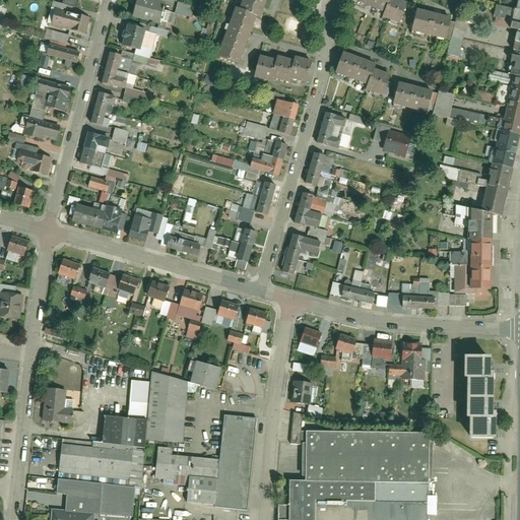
[(152,0),(134,0),(130,13),(161,23),(168,5),(152,0)]
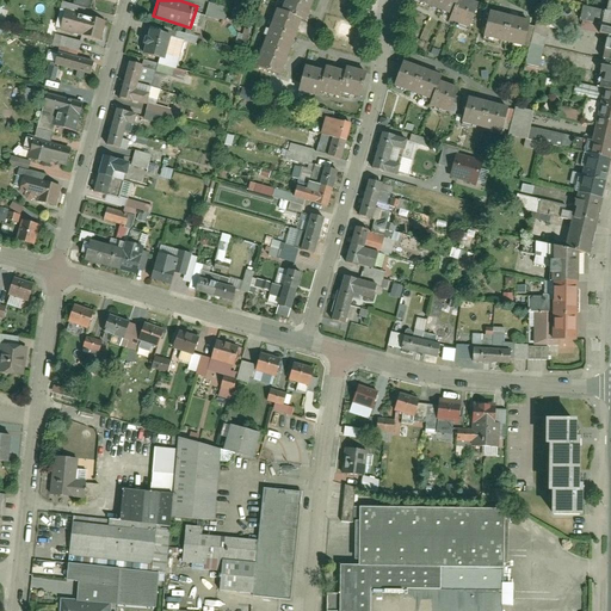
[(287,0),(283,12),(278,11),(257,67),(279,76),(301,20),(306,22),(313,0),(287,0)]
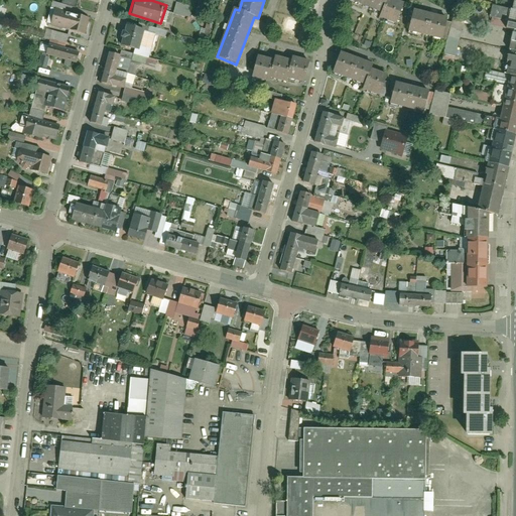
[(358,0),(382,10),(380,15),(396,22),(405,1),(403,0),(358,0)]
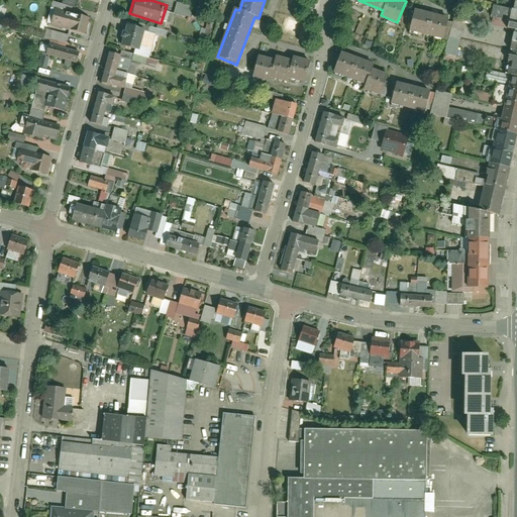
[(173,15),(191,18),(193,6),(175,3),(173,15)]
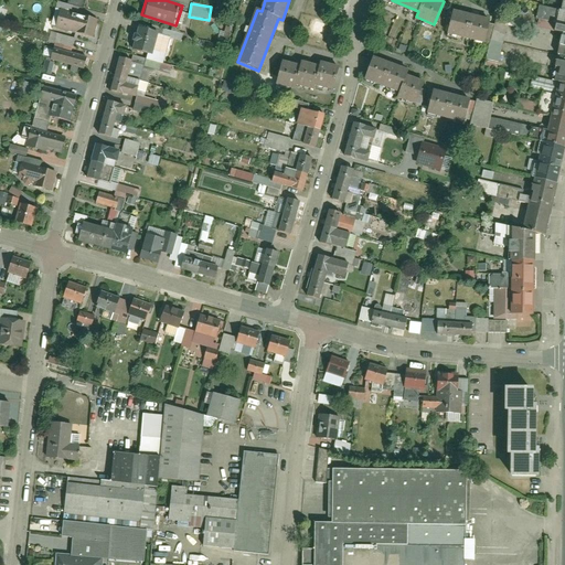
[(99,19),(61,8),(56,27),(95,36),(99,19)]
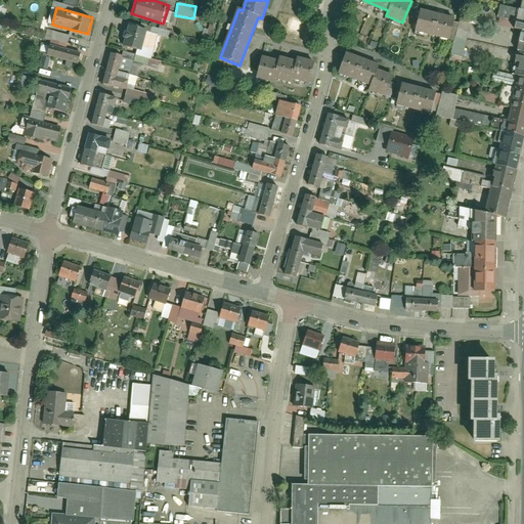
[(453,40),(459,18),(420,8),(415,31),(453,40)]
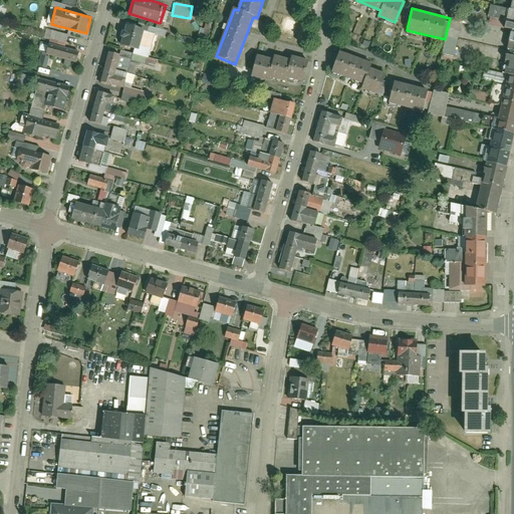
[(492,210),(513,120),(513,9),(498,81),(503,82),(494,120),(472,115),(473,110),(441,103),(438,116),(492,130),(480,178),(449,170),(451,164),(430,159),(426,174),(478,186),(474,206),(438,198),(434,218),(463,224),(460,249),(447,248),(446,284),(484,285),(484,208),(492,210)]
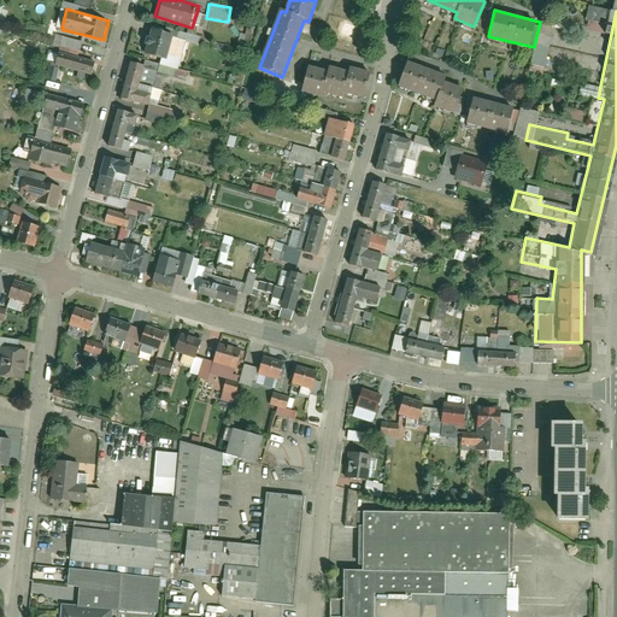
[(181,35),(157,27),(148,54),(172,63),(181,35)]
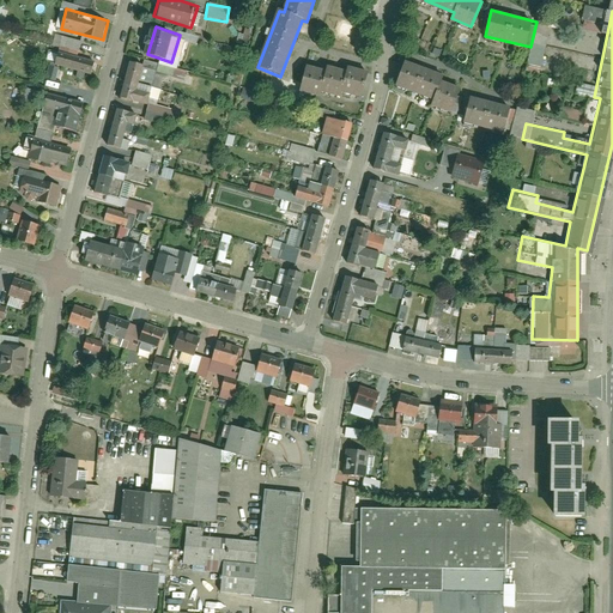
[(95,58),(54,48),(49,66),(90,77),(95,58)]
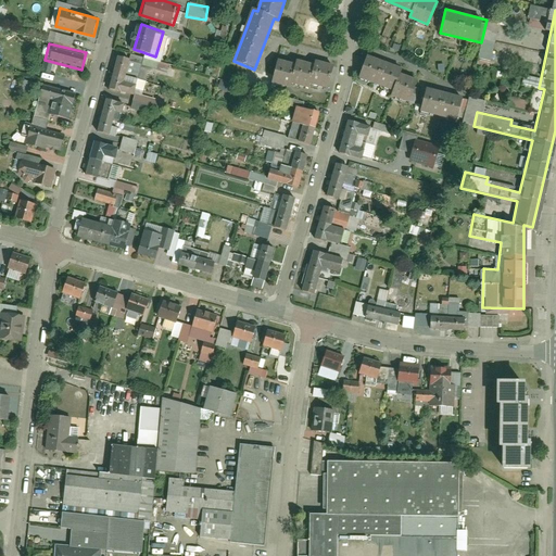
[(136,58),(118,52),(109,84),(136,91),(140,76),(131,73),(136,58)]
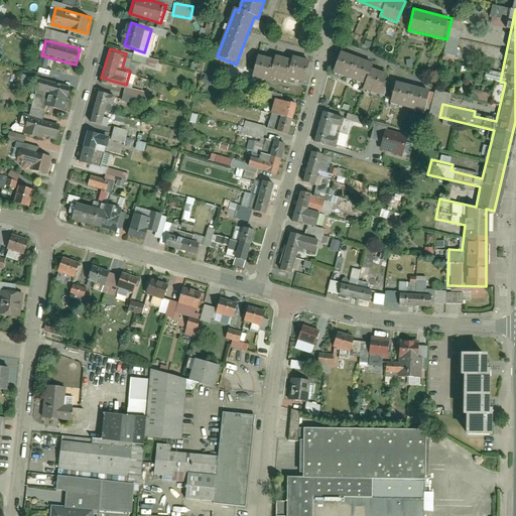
[(373,67),(375,61),(343,49),(335,71),(370,84),(367,90),(382,96),(391,73),(373,67)]
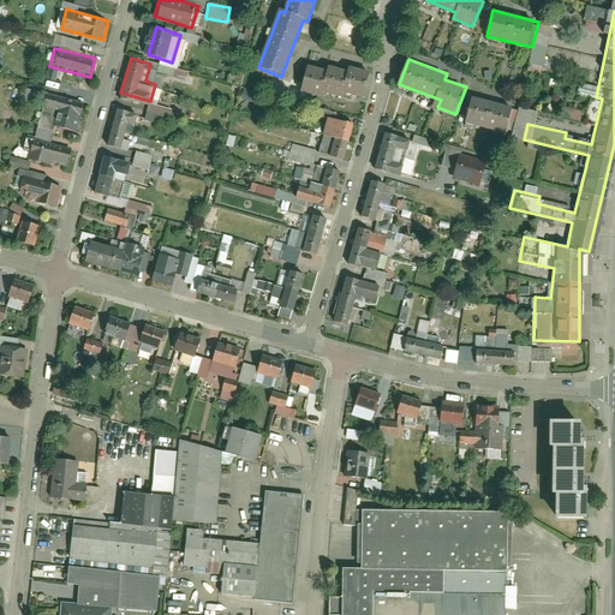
[(344,94),(363,99),(369,75),(348,70),(347,73),(328,69),(327,73),(308,69),(300,91),(321,97),(323,93),(342,97),(344,94)]
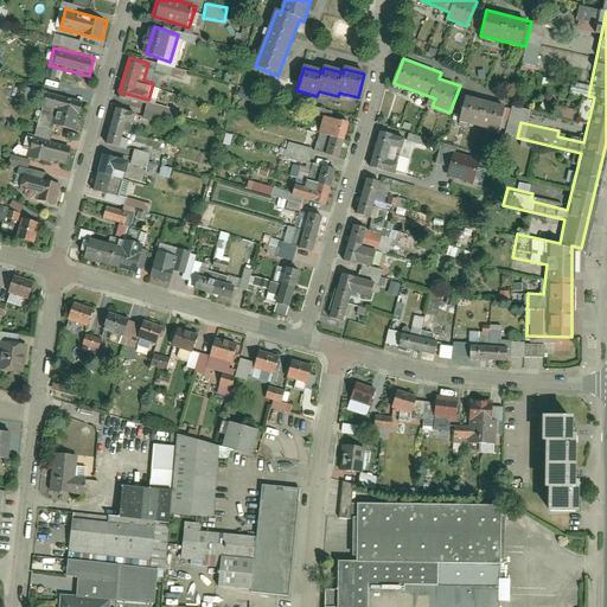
[(43,138),(50,113),(77,121),(84,100),(39,87),(20,151),(64,164),(70,145),(43,138)]
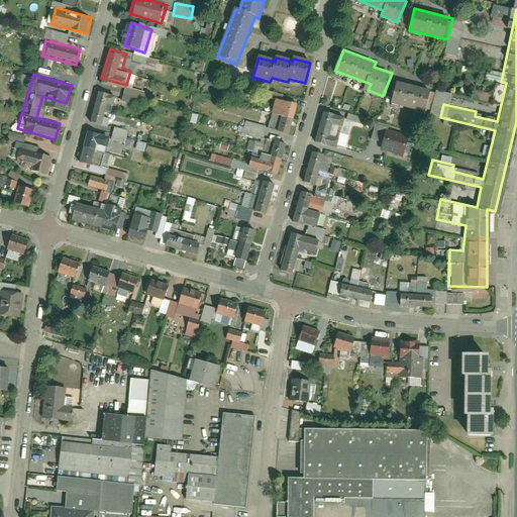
[(429,111),(434,90),(400,82),(395,103),(429,111)]
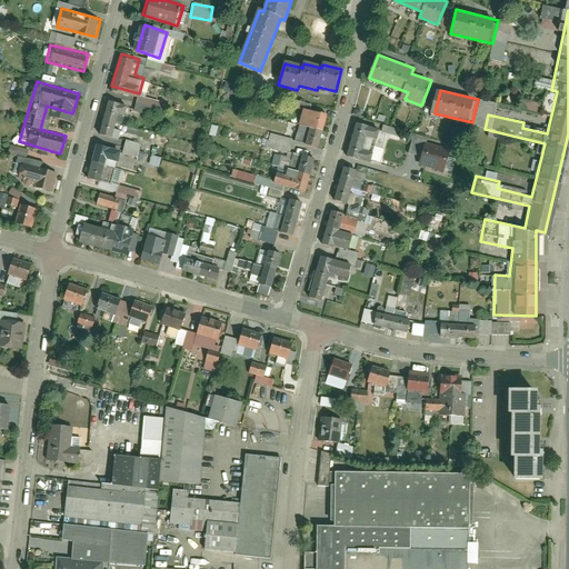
[(521,100),(519,109),(536,112),(538,103),(521,100)]
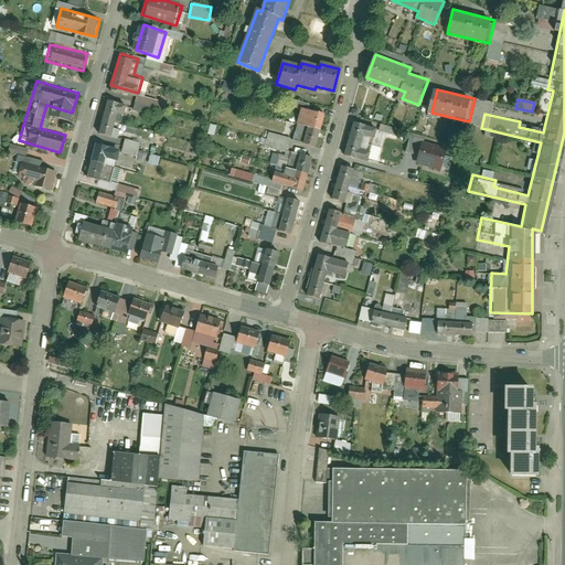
[(132,107),(108,100),(99,130),(115,135),(120,116),(129,119),(132,107)]
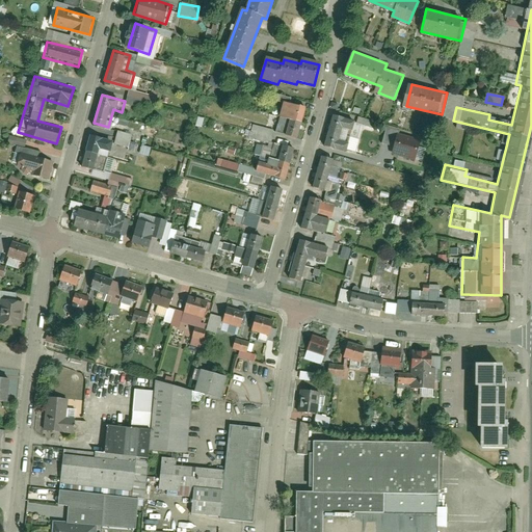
[(306,104),(292,100),(284,131),(297,135),(306,104)]
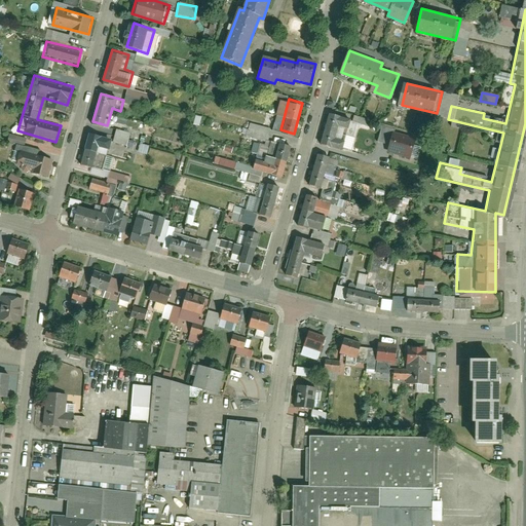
[(348,115),(328,109),(318,142),(339,148),(348,115)]
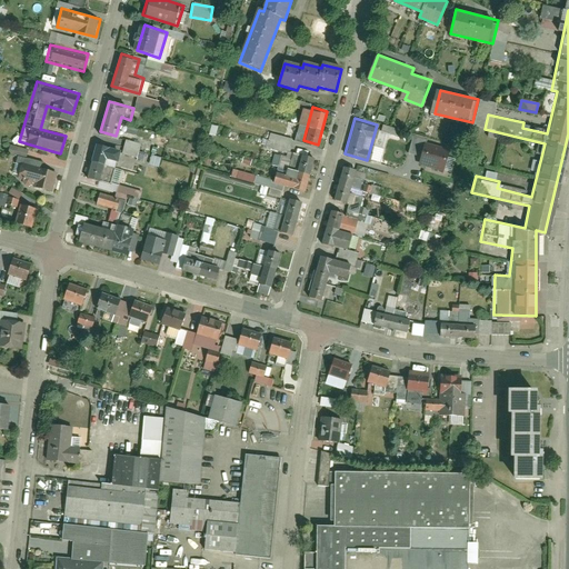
[(288,155),(292,140),(269,133),(266,148),(288,155)]
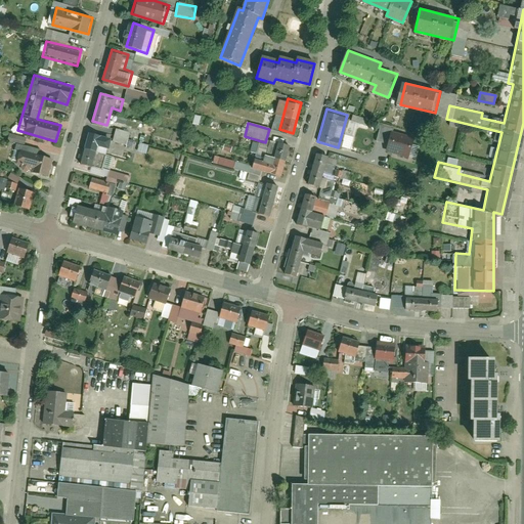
[(115,129),(112,143),(133,148),(134,142),(127,140),(129,133),(115,129)]
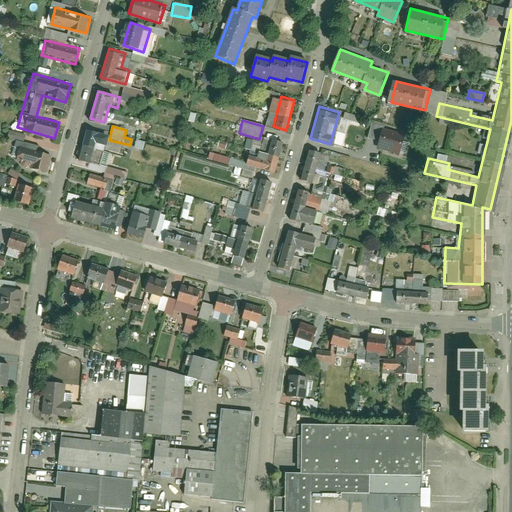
[(377,149),(399,155),(405,135),(382,129),(377,149)]
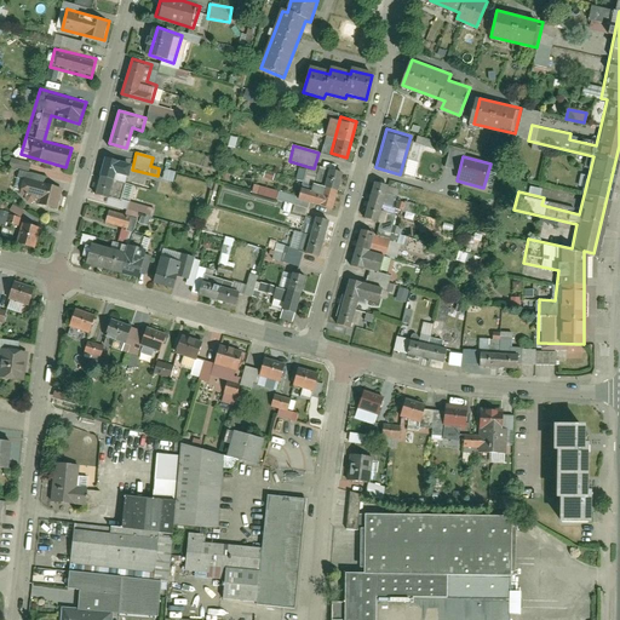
[(124,164),(105,158),(93,194),(113,200),(124,164)]
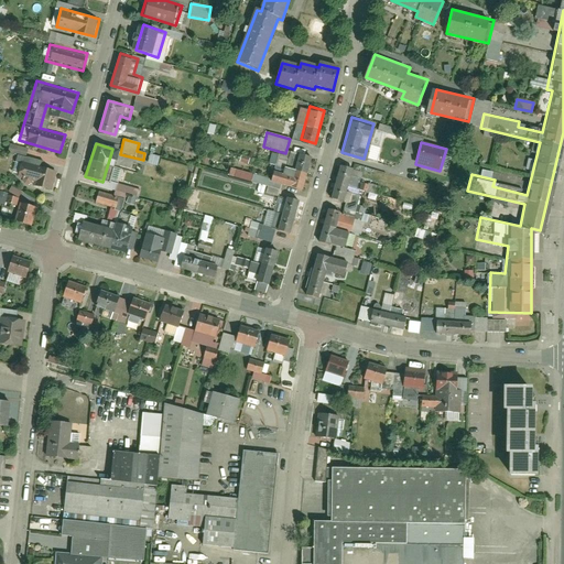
[(8,145),(8,154),(26,155),(26,148),(8,145)]
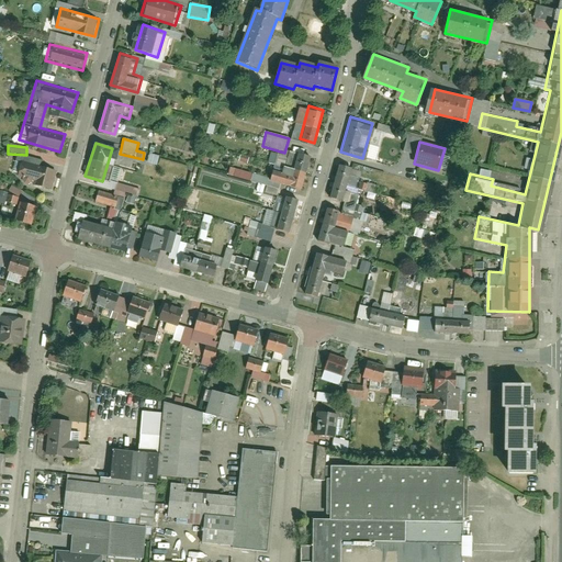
[(311,155),(288,148),(282,171),(268,168),(265,178),(302,188),(311,155)]
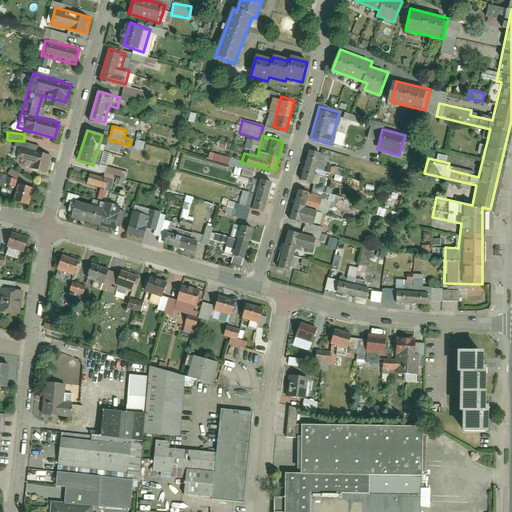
[(308,180),(316,149),(308,146),(299,177),(308,180)]
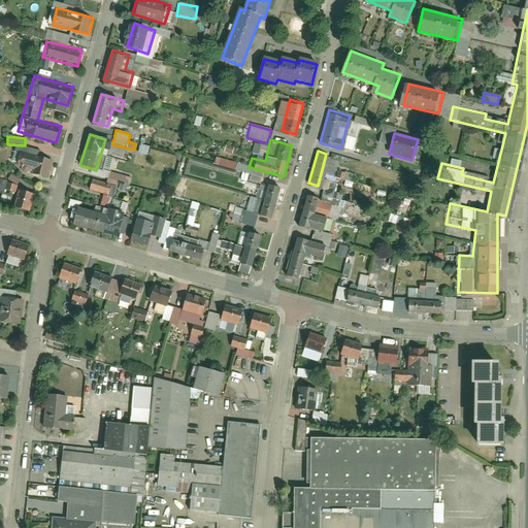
[(45,178),(53,158),(35,153),(29,174),(45,178)]
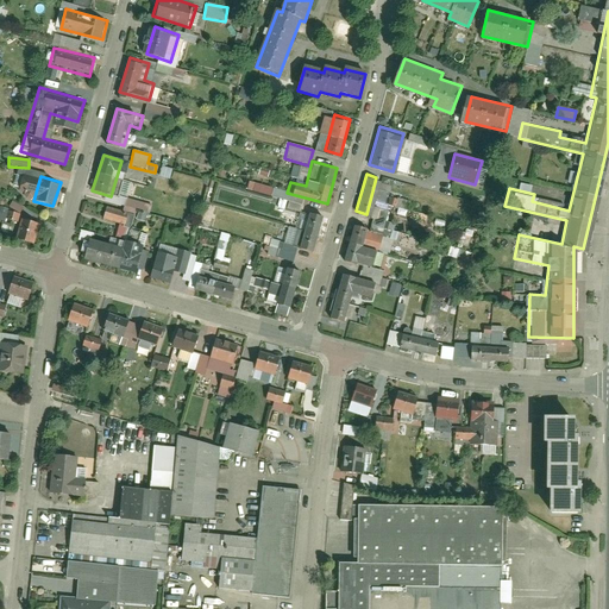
[(88,238),(83,259),(133,272),(137,255),(135,255),(140,233),(136,232),(146,194),(127,189),(123,211),(102,205),(99,219),(121,225),(117,245),(90,239),(88,238)]
